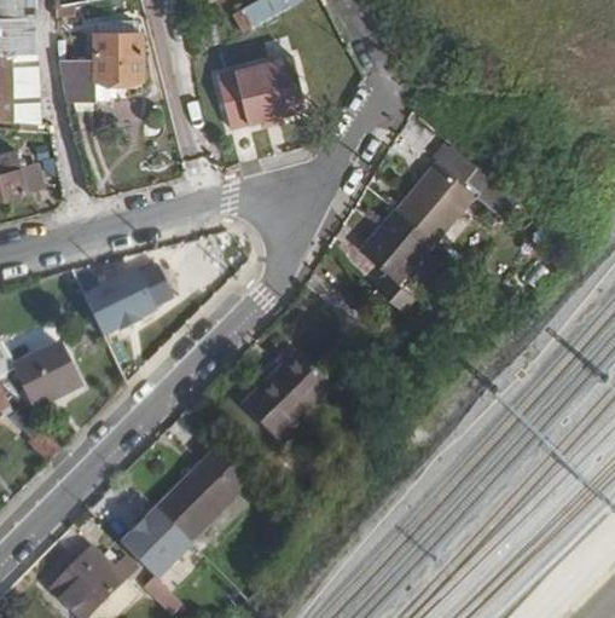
[(0,0),(0,117),(41,122),(36,0),(0,0)]
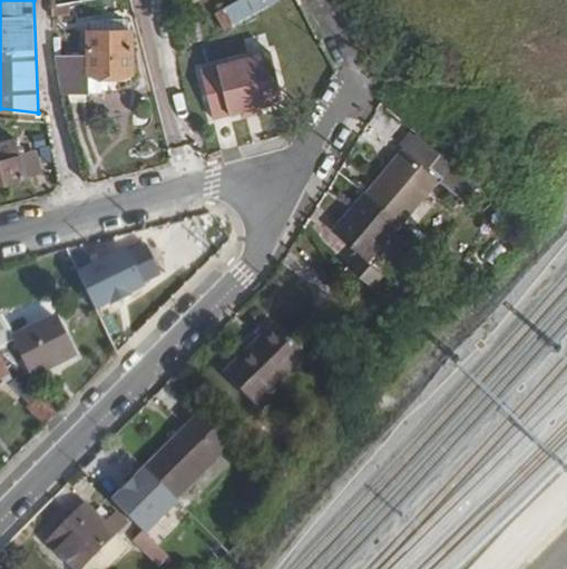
[(230,0),(237,16),(262,0),(230,0)]
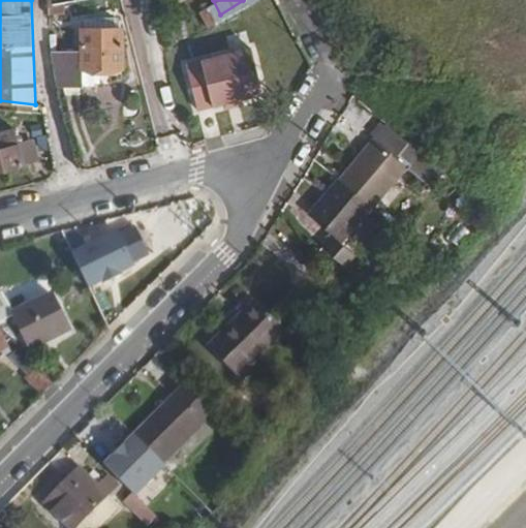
[(84,52),(83,67),(122,67),(123,27),(115,27),(116,17),(101,17),(101,27),(84,27),(84,52)]
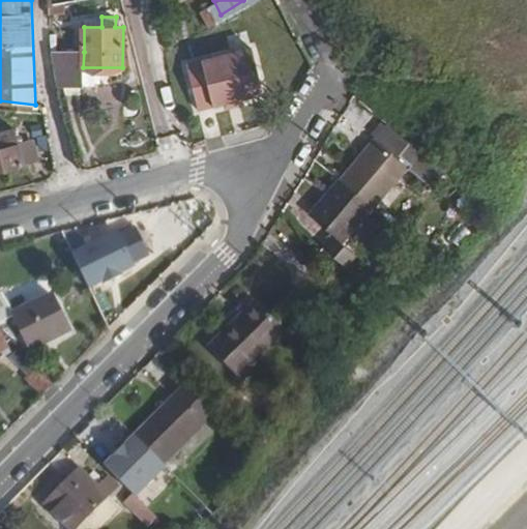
[(52,65),(58,86),(83,88),(83,67),(84,52),(52,51),(52,65)]
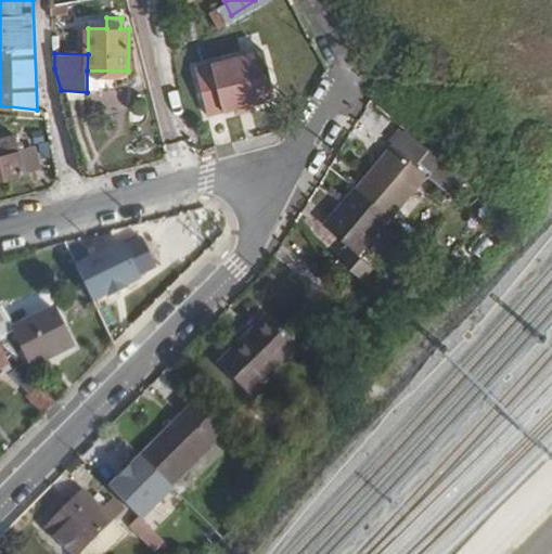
[(251,59),(181,74),(192,120),(260,106),(251,59)]
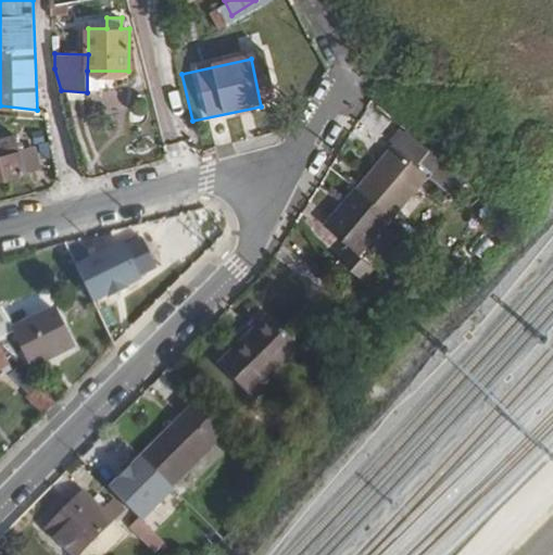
[(0,178),(25,173),(15,136),(0,139),(0,178)]
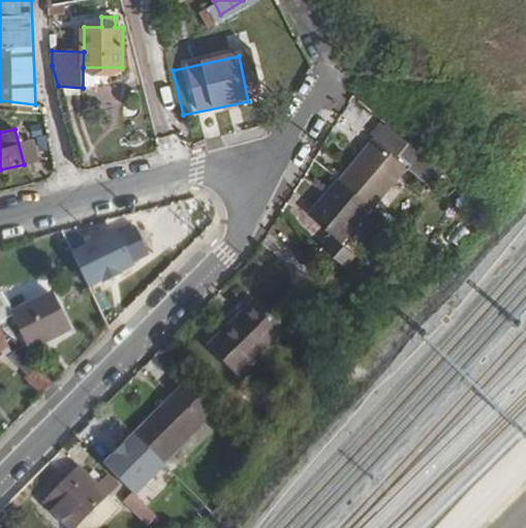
[(393,131),(343,183),(368,207),(374,213),(413,172),(403,161),(413,150),(393,131)]
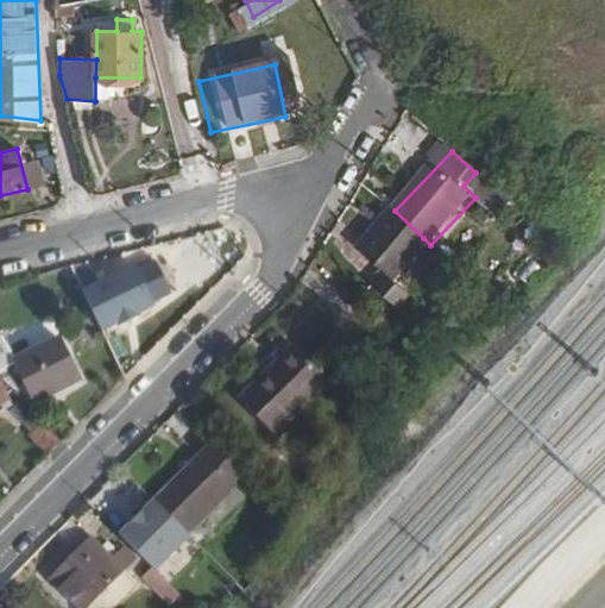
[(353,242),(378,267),(388,274),(423,238),(395,211),(389,205),(353,242)]
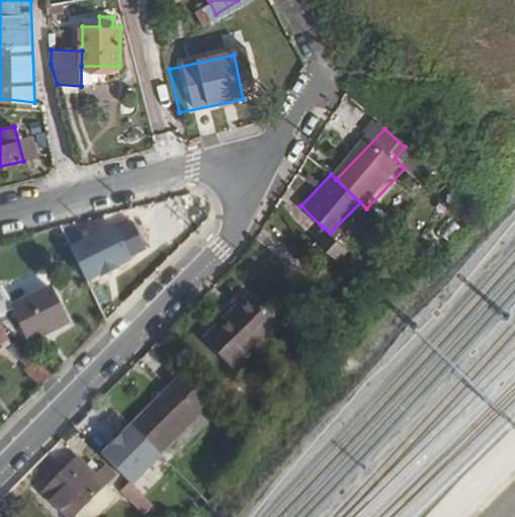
[(87,284),(134,262),(115,225),(70,247),(87,284)]
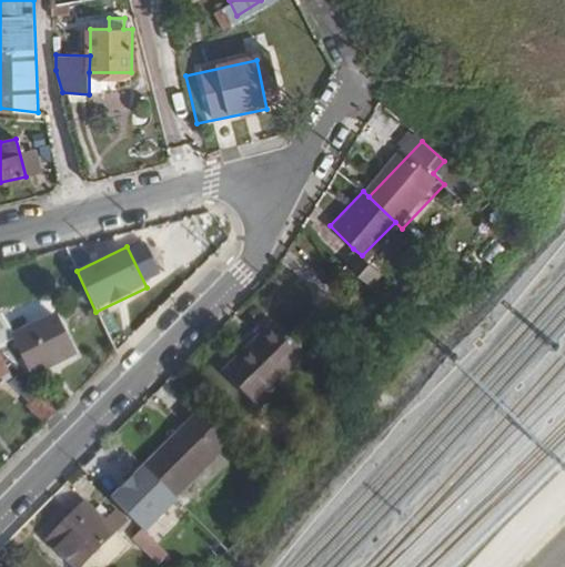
[(353,249),(342,261),(363,282),(375,270),(362,255),(353,249)]
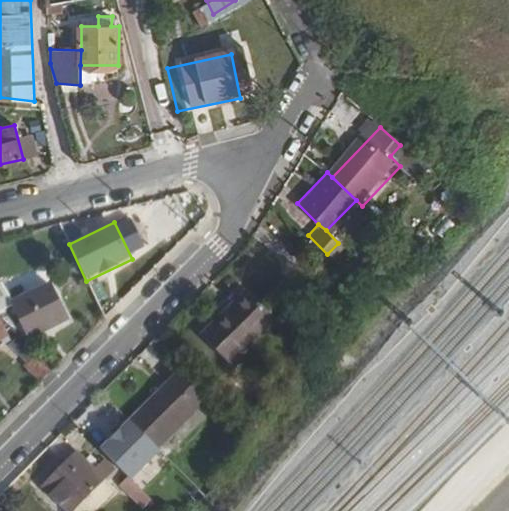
[(23,275),(29,291),(50,284),(45,268),(23,275)]
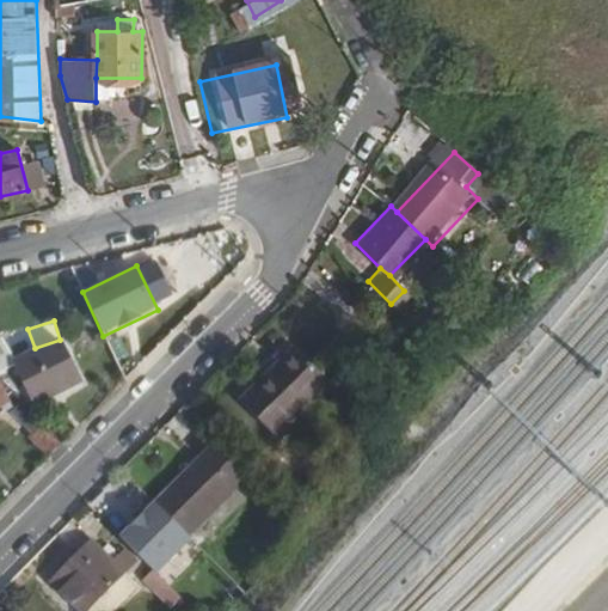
[(5,338),(0,341),(0,372),(17,365),(5,338)]
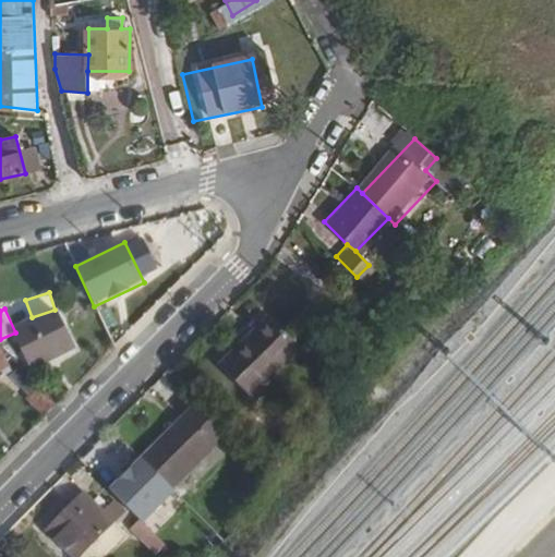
[(272,312),(222,361),(255,394),(304,344),(272,312)]
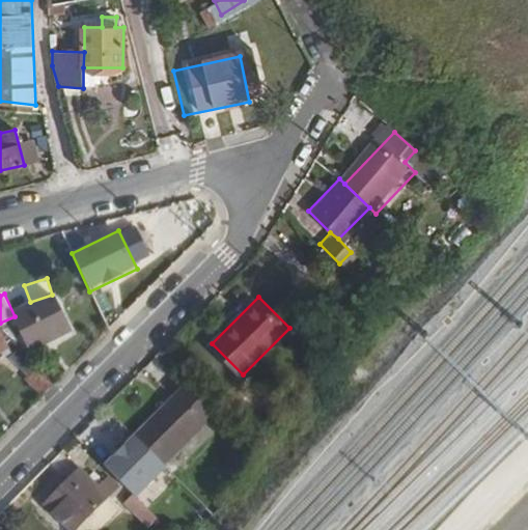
[(0,331),(19,349),(19,350),(46,337),(48,341),(70,330),(61,310),(55,312),(50,300),(15,316),(0,323),(0,331)]
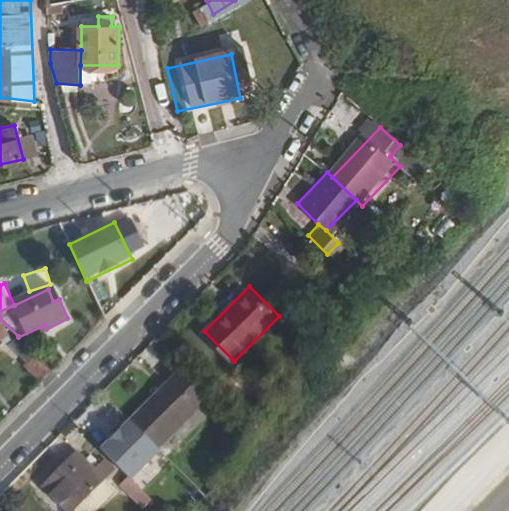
[(0,340),(2,343),(8,340),(0,326),(0,340)]
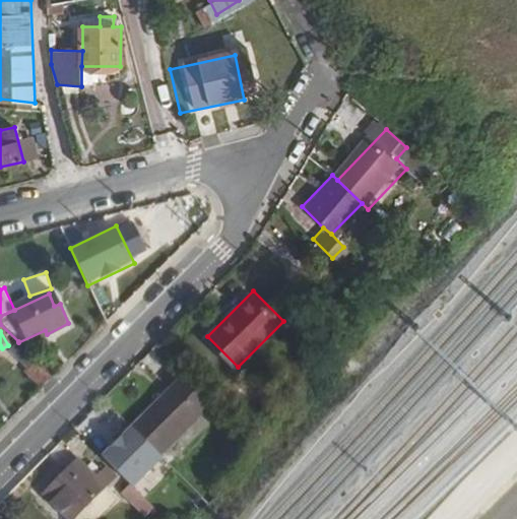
[(9,351),(29,370),(38,360),(18,342),(18,341),(16,343),(9,351)]
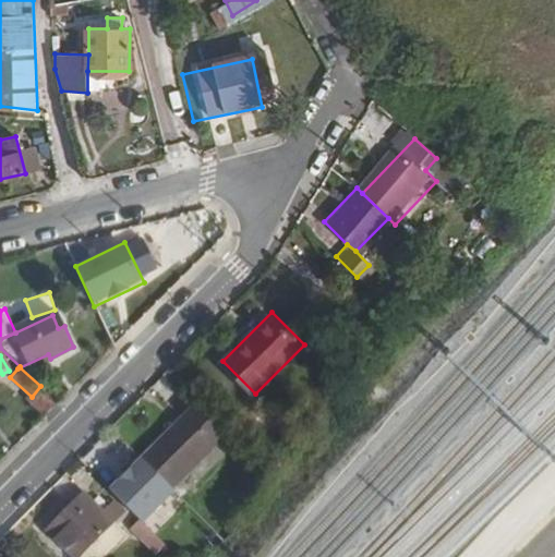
[(32,397),(49,413),(58,403),(40,386),(32,397)]
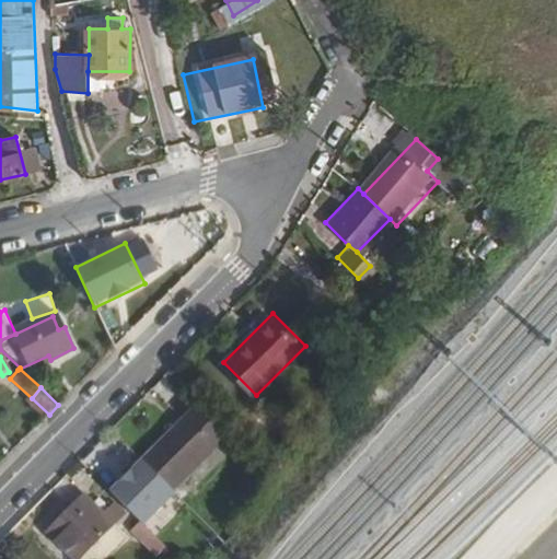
[(201,402),(144,457),(174,487),(231,430),(201,402)]
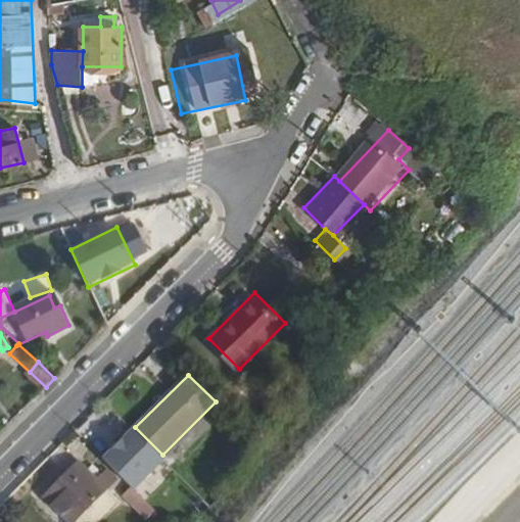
[(131,429),(102,460),(135,490),(163,461),(131,429)]
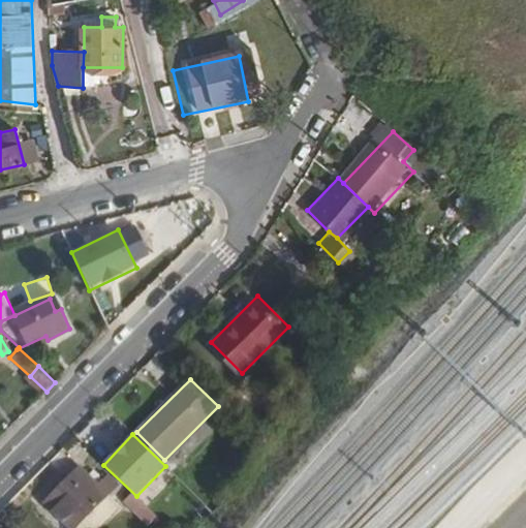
[(83,466),(47,501),(72,527),(107,493),(119,483),(110,472),(99,483),(83,466)]
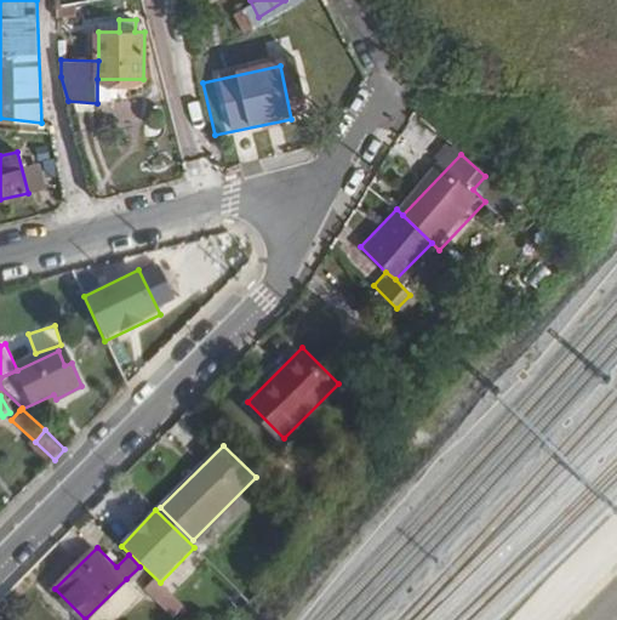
[(126,579),(85,619),(108,619),(138,591),(126,579)]
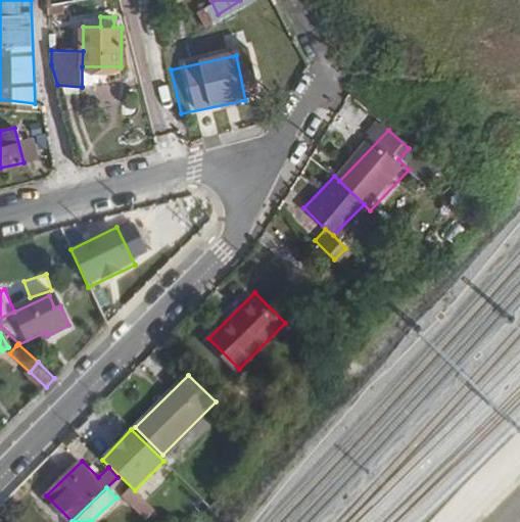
[(133,487),(125,497),(146,518),(155,508),(133,487)]
